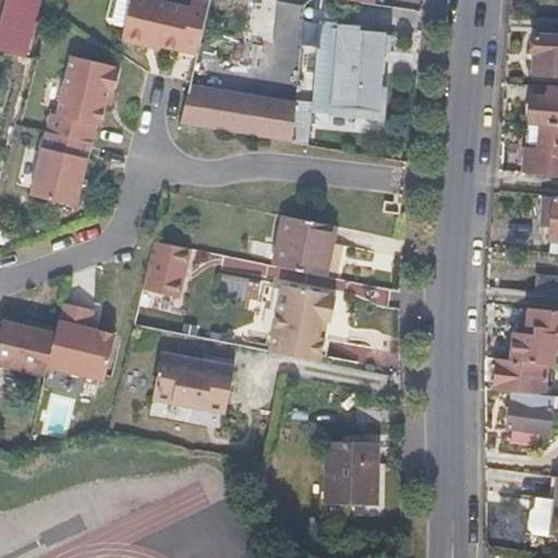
[(5,0),(0,26),(0,46),(31,53),(43,0),(5,0)]
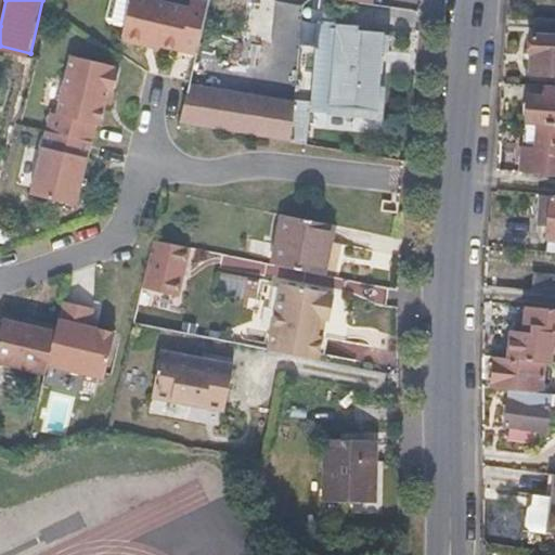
[(192,60),(203,10),(183,5),(181,13),(153,9),(147,2),(132,0),(129,0),(125,2),(115,47),(120,50),(137,54),(143,49),(192,60)]
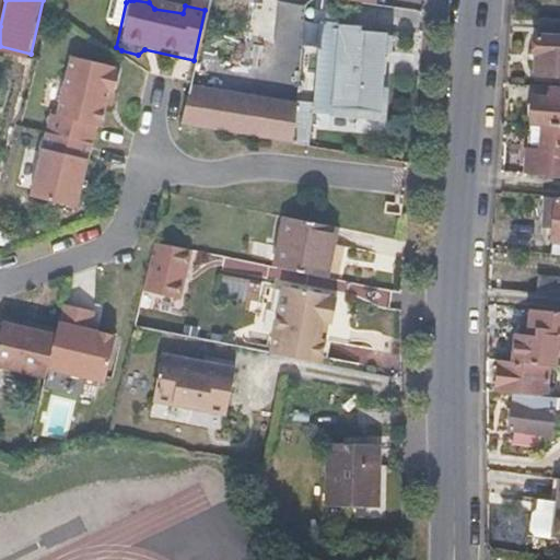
[(559,77),(559,20),(544,19),(543,36),(539,36),(536,76),(559,77)]
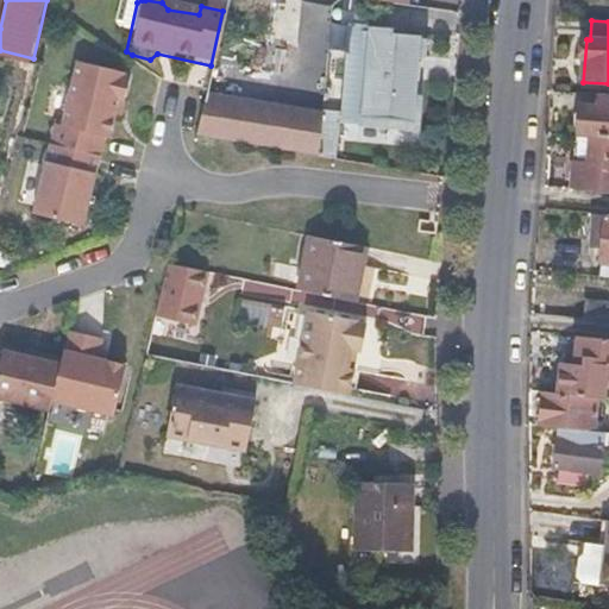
[(420,94),(422,83),(428,35),(396,32),(397,27),(366,25),(360,124),(424,130),(428,95),(420,94)]
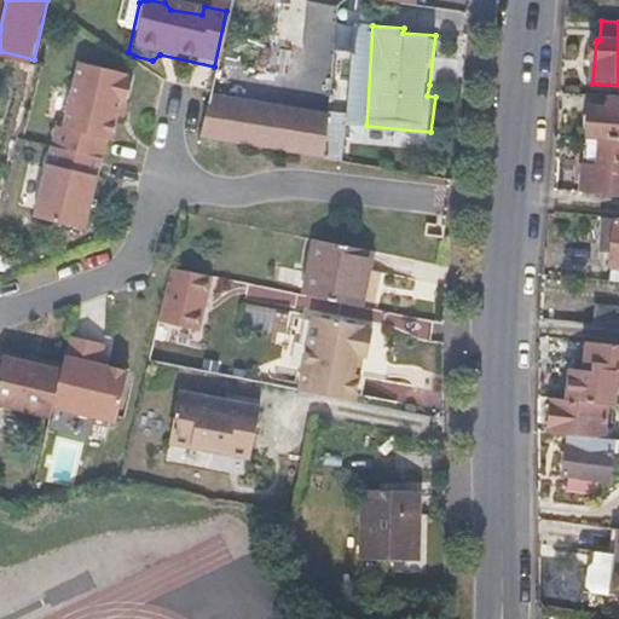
[(115,125),(125,85),(121,84),(119,80),(70,73),(56,134),(50,133),(46,152),(94,163),(99,145),(103,148),(109,125),(115,125)]
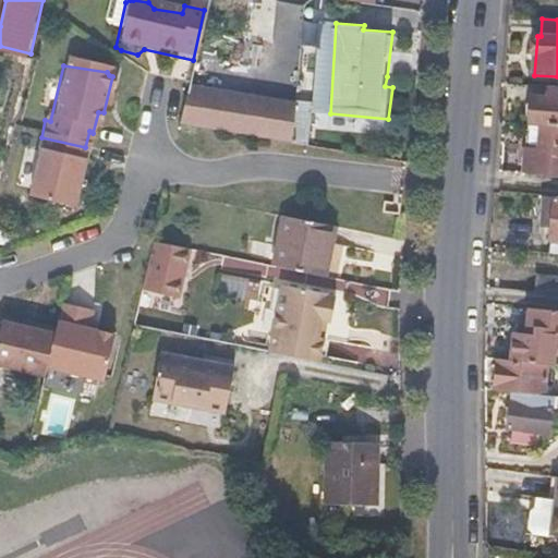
[(294,143),(299,102),(192,87),(181,123),(294,143)]
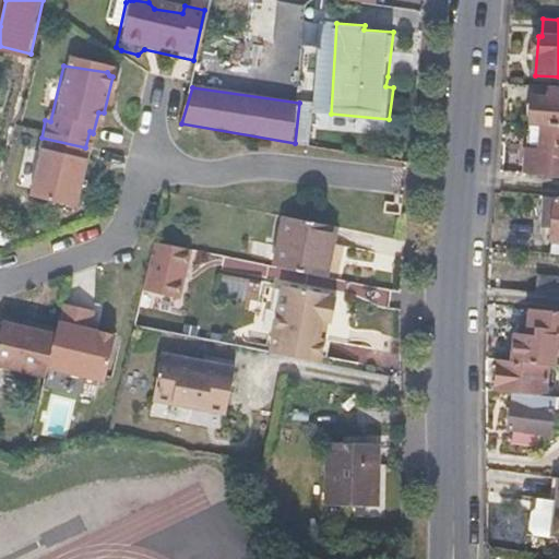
[(558,127),(558,92),(551,92),(549,99),(533,99),(532,126),(558,127)]
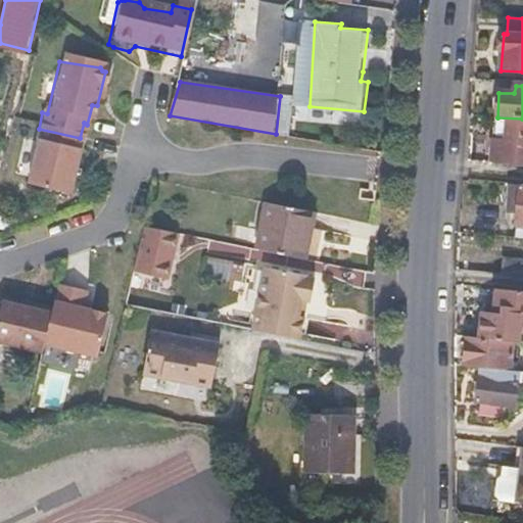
[(522,164),(522,122),(508,122),(505,142),(493,141),(491,162),(522,164)]
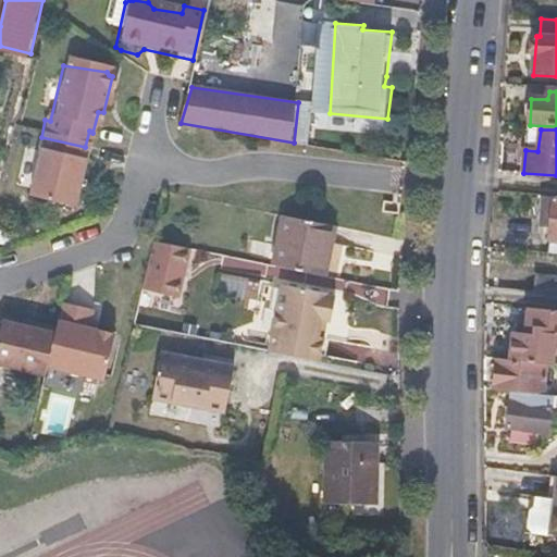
[(69,213),(85,147),(41,137),(39,137),(24,202),(69,213)]
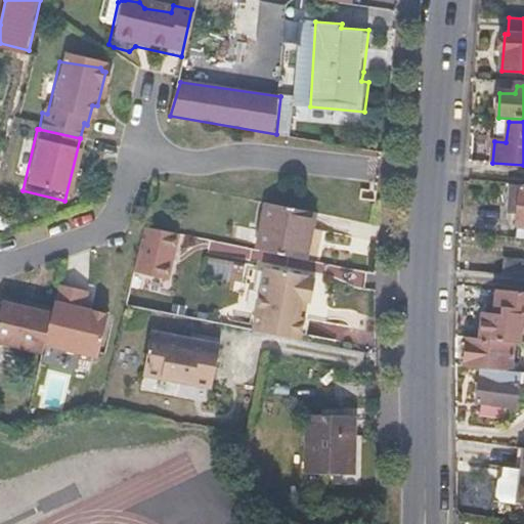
[(260,207),(251,253),(250,256),(297,265),(307,216),(260,207)]
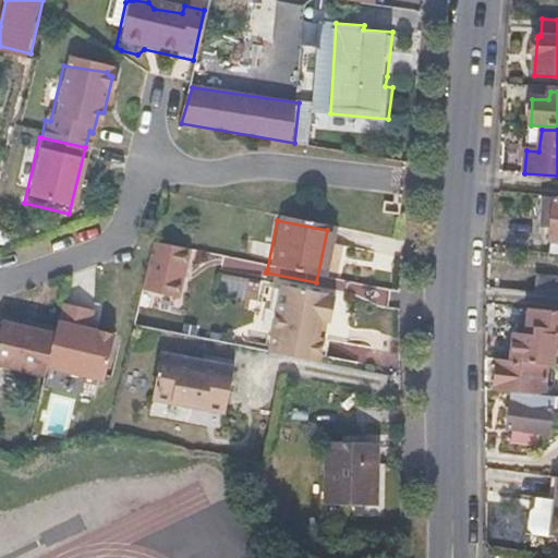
[(189,254),(152,246),(142,289),(178,298),(189,254)]
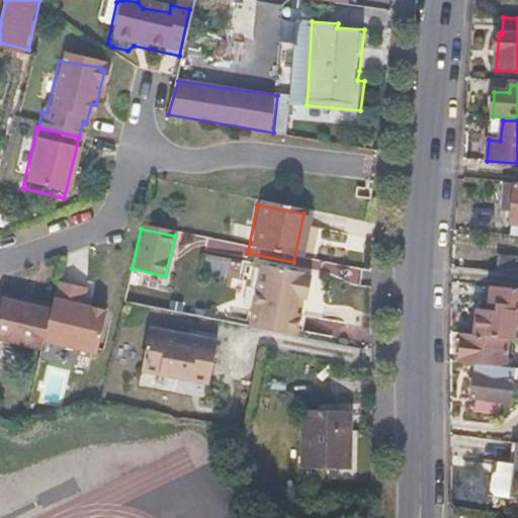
[(239,280),(243,260),(206,253),(202,273),(239,280)]
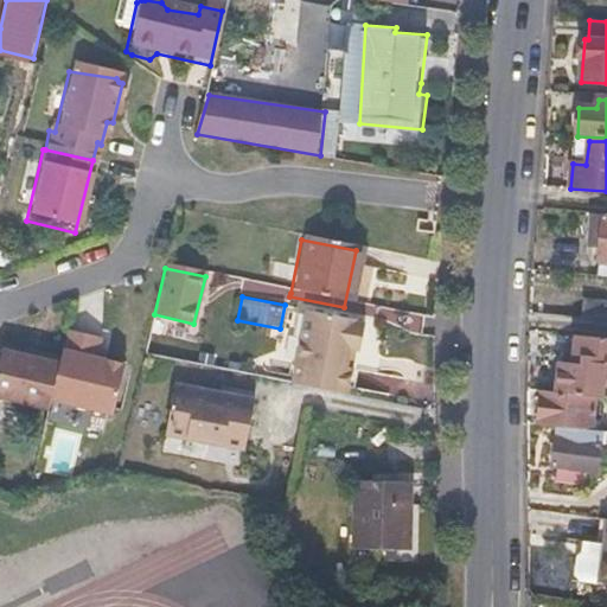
[(606,323),(606,302),(585,301),(582,320),(606,323)]
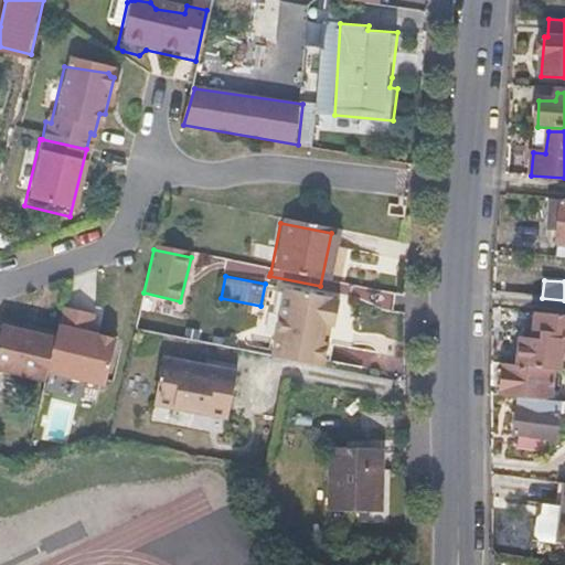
[(336,327),(340,304),(330,301),(331,298),(287,289),(274,356),(323,366),(329,344),(322,342),(326,324),(336,327)]
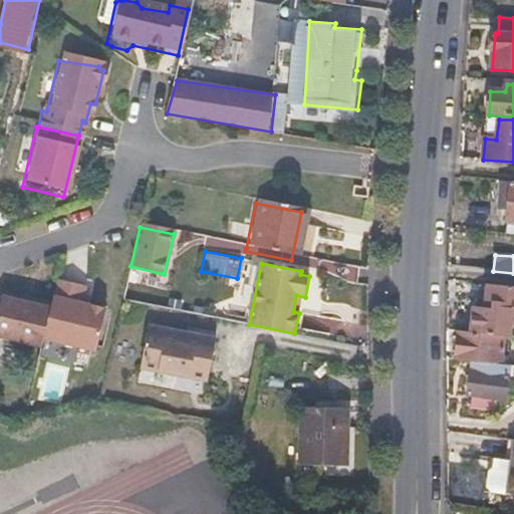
[(94,353),(103,310),(84,306),(80,304),(83,288),(55,282),(51,300),(41,342),(94,353)]
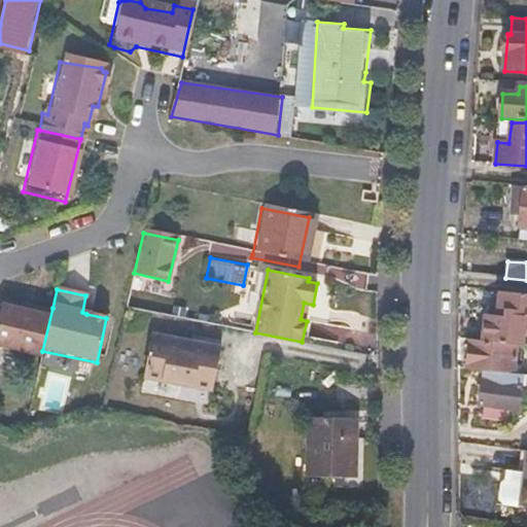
[(526,296),(508,294),(505,318),(487,316),(484,341),(515,344),(526,345),(526,296)]
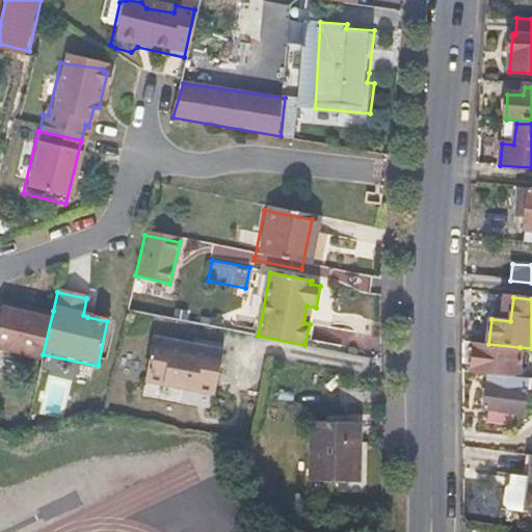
[(49,309),(47,316),(31,313),(18,309),(16,315),(0,311),(0,353),(41,364),(43,354),(53,311),(49,309)]
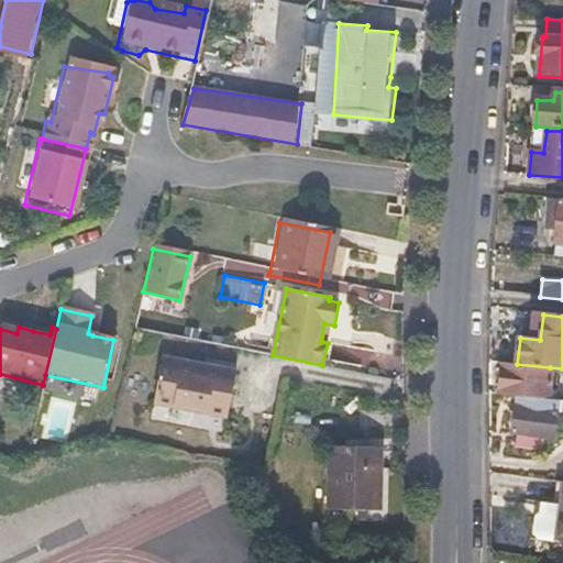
[(225,419),(235,371),(164,357),(153,405),(225,419)]
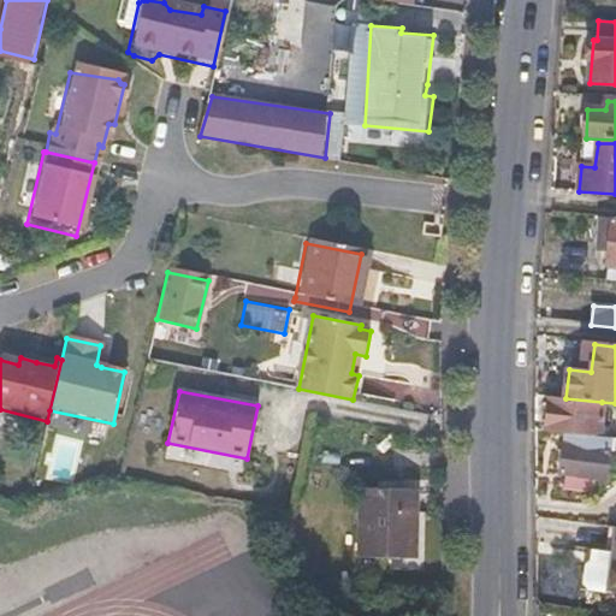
[(600,437),(602,409),(602,402),(566,398),(549,396),(548,431),(566,433),(600,437)]
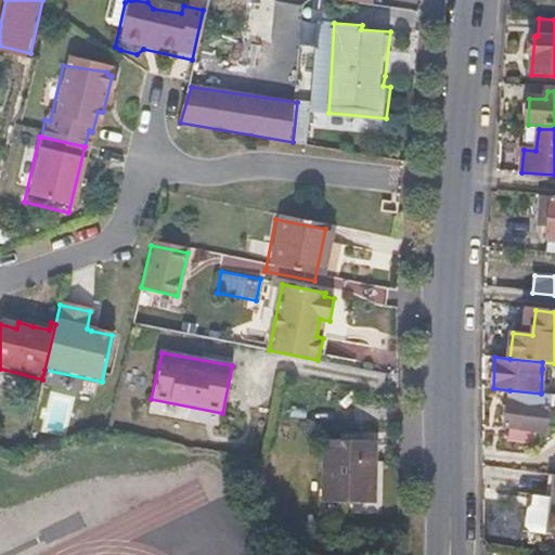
[(554,411),(554,395),(541,394),(510,390),(506,427),(512,428),(536,430),(544,431),(547,411),(554,411)]
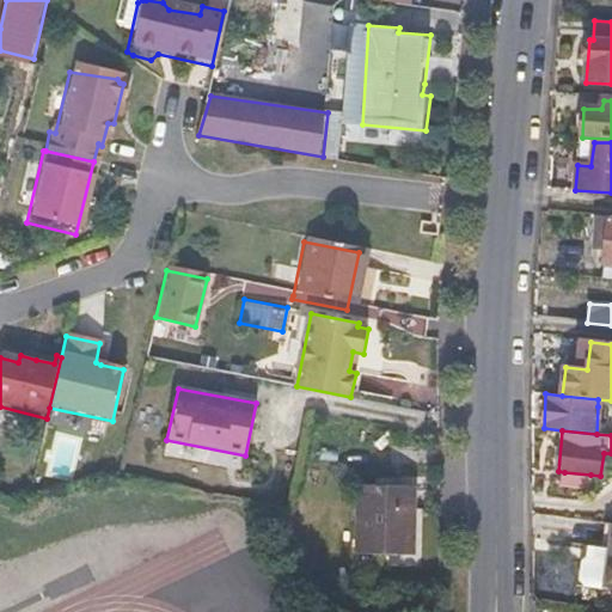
[(589,487),(591,475),(564,472),(563,483),(589,487)]
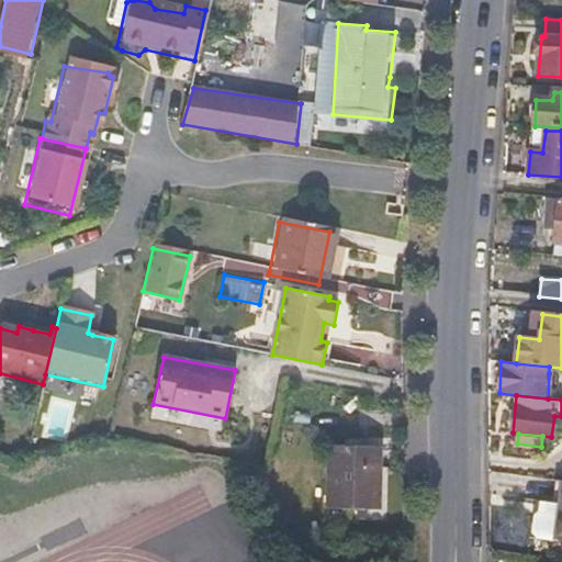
[(375,510),(375,445),(327,445),(327,509),(375,510)]
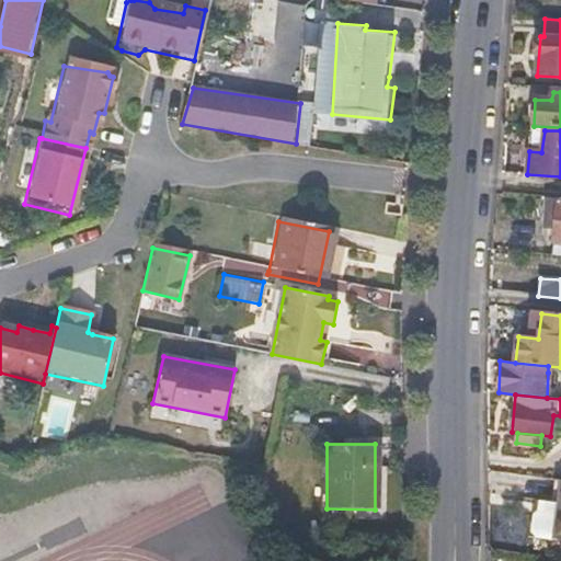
[(559,539),(560,524),(560,506),(558,506),(559,502),(548,501),(547,512),(542,512),(538,515),(536,531),(539,537),(559,539)]
